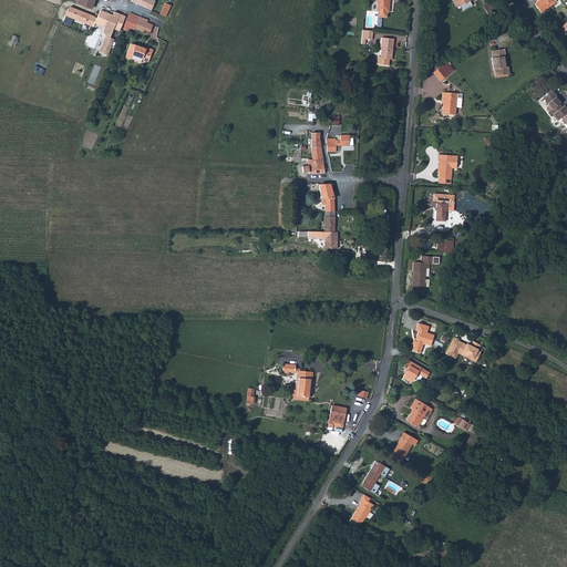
[(91,0),(79,0),(78,4),(91,9),(94,1),(91,0)]
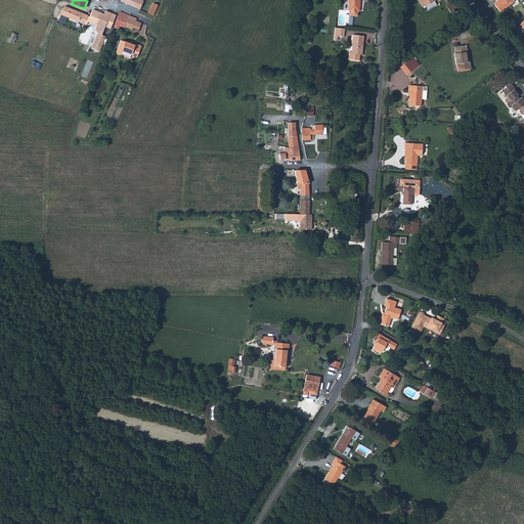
[(129,5),(139,9),(142,1),(140,0),(120,0),(120,1),(129,5)]
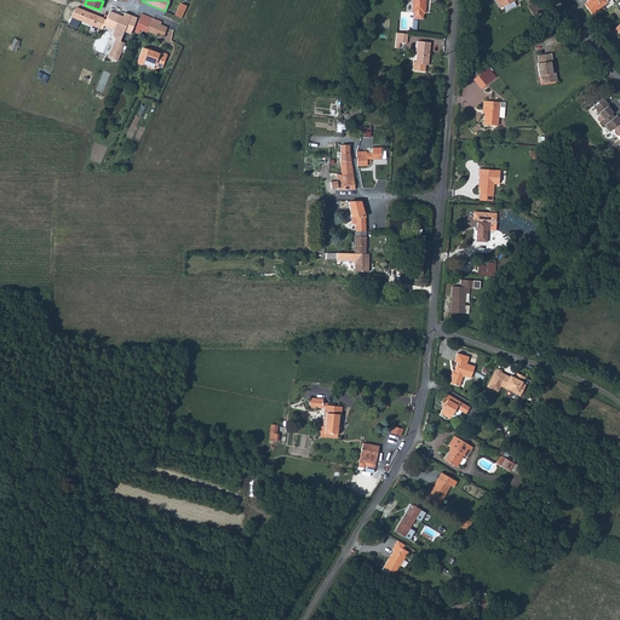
[(422,12),(424,12),(424,7),(424,0),(411,0),(411,7),(411,12),(412,12),(422,12)]
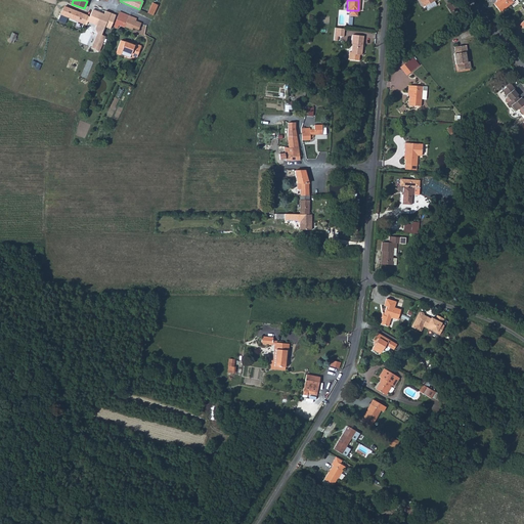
[(493,0),(492,1),(498,9),(508,2),(511,0),(493,0)]
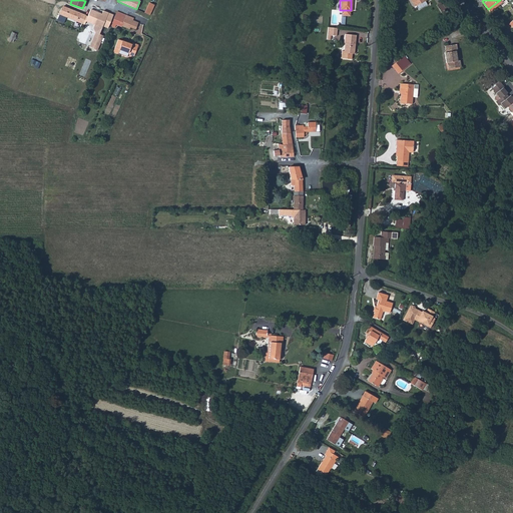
[(143,12),(149,15),(153,4),(147,1),(143,12)]
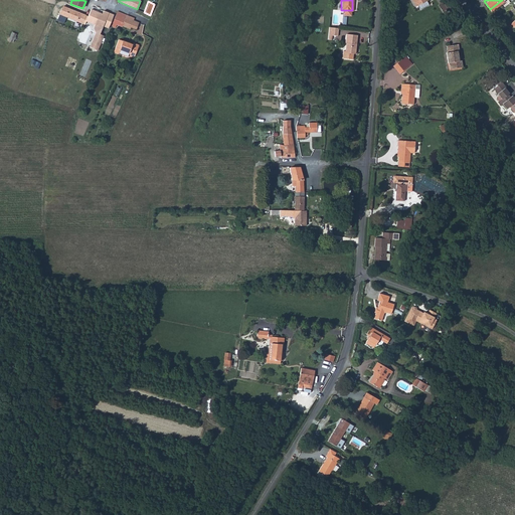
[(62,6),(59,14),(82,23),(86,15),(84,15),(82,14),(62,6)]
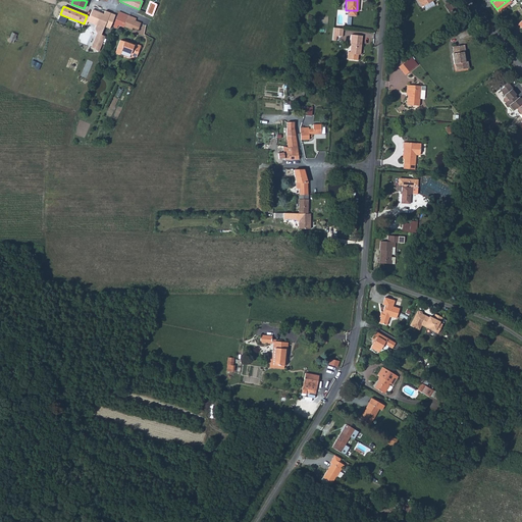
[(87,21),(103,29),(110,13),(105,10),(103,14),(92,9),(87,21)]
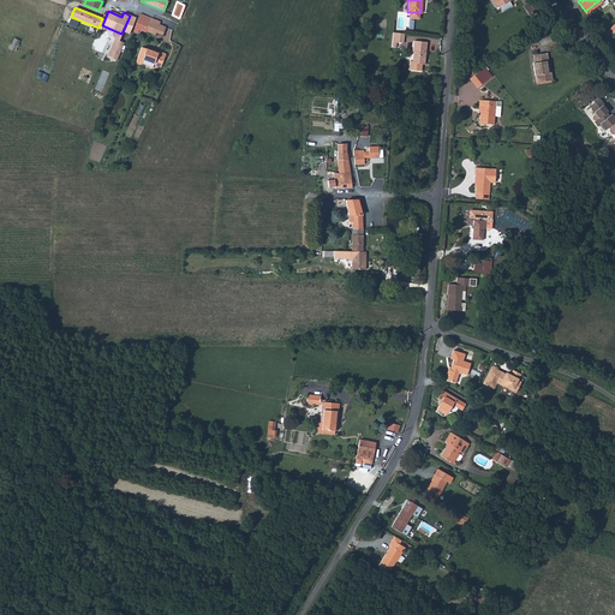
[(142,30),(145,31),(149,22),(150,22),(151,19),(150,18),(139,15),(135,28),(136,28),(135,31),(141,34),(142,30)]
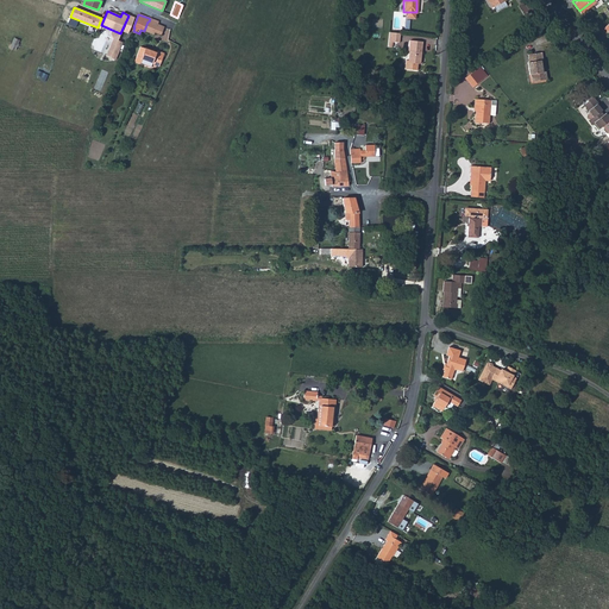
[(129,16),(123,31),(129,33),(135,18),(129,16)]
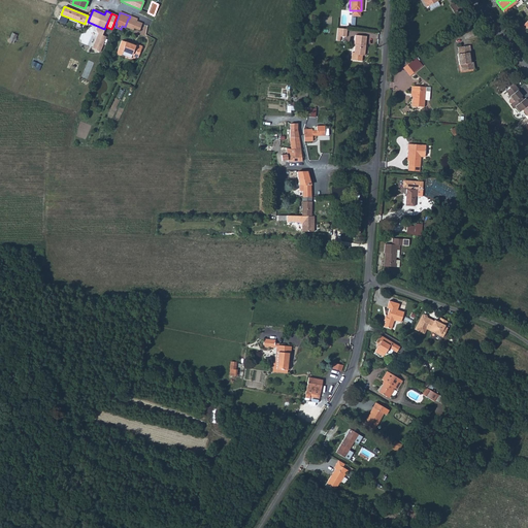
[(128,19),(125,27),(129,28),(134,30),(134,28),(133,28),(136,22),(129,19),(128,19)]
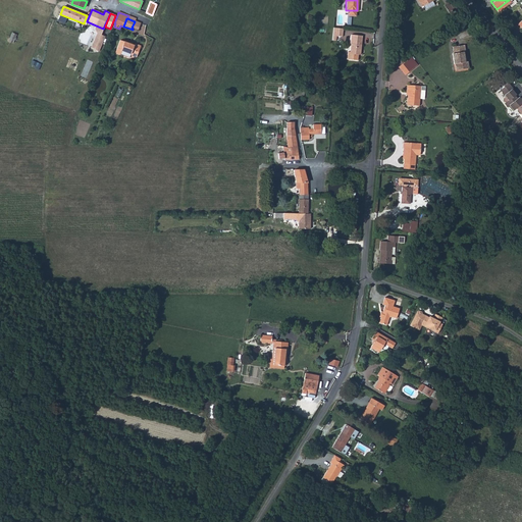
[(132,28),(133,28),(138,30),(141,23),(135,20),(135,21),(132,28)]
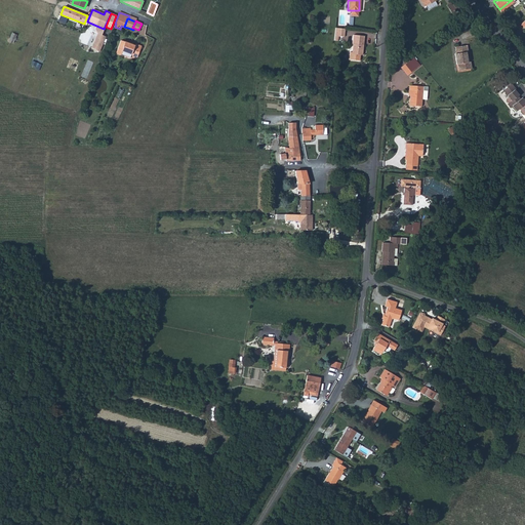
[(335,29),(334,42),(337,42),(338,38),(344,38),(345,30),(335,29)]
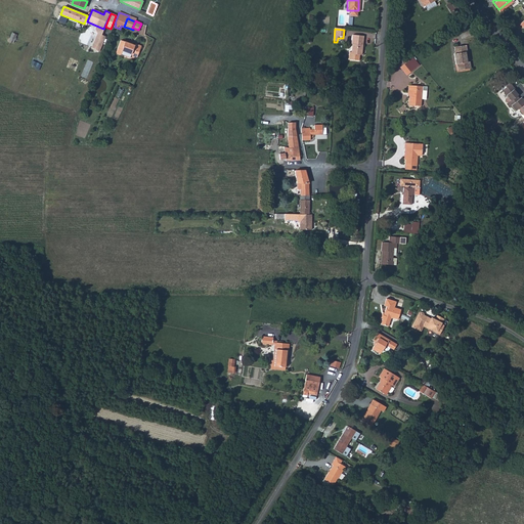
[(105,37),(97,33),(91,48),(99,51),(105,37)]
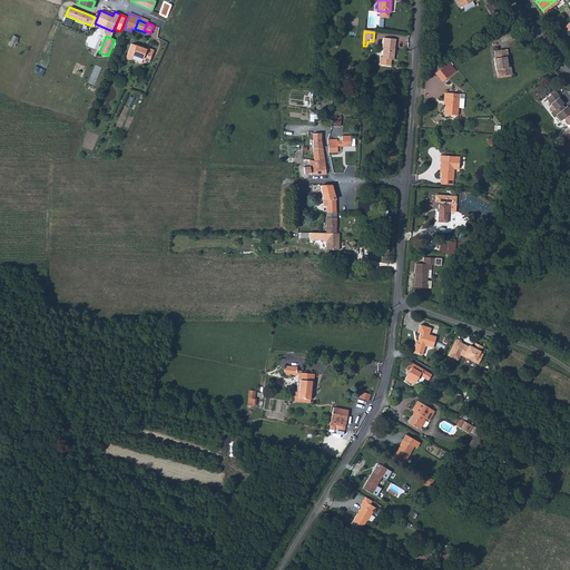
[(381,57),(380,65),(391,66),(392,60),(394,60),(395,39),(384,38),(383,48),(384,48),(383,57),(381,57)]
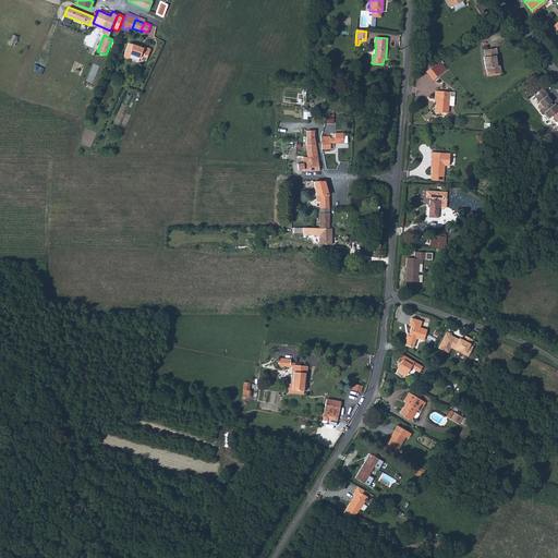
[(124,55),(132,57),(136,46),(129,43),(124,55)]
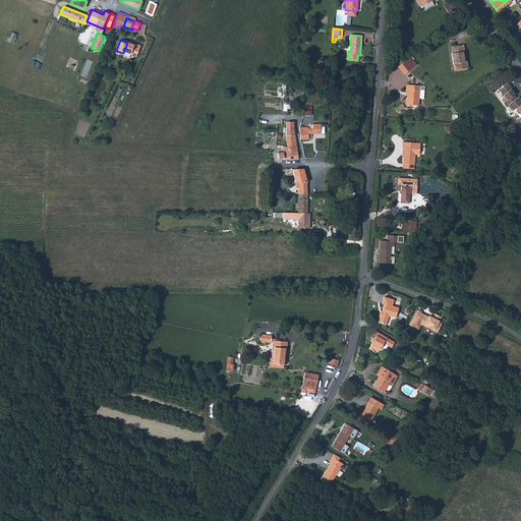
[(127,43),(123,53),(129,56),(130,54),(129,54),(132,50),(137,52),(139,48),(134,45),(127,43)]
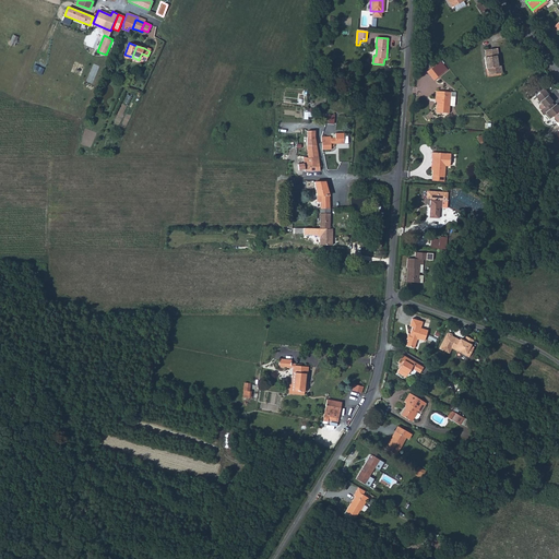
[(498,66),(495,47),(485,49),(486,57),(485,57),(486,67),(487,67),(488,74),(495,73),(501,72),(500,66),(499,66),(498,66)]
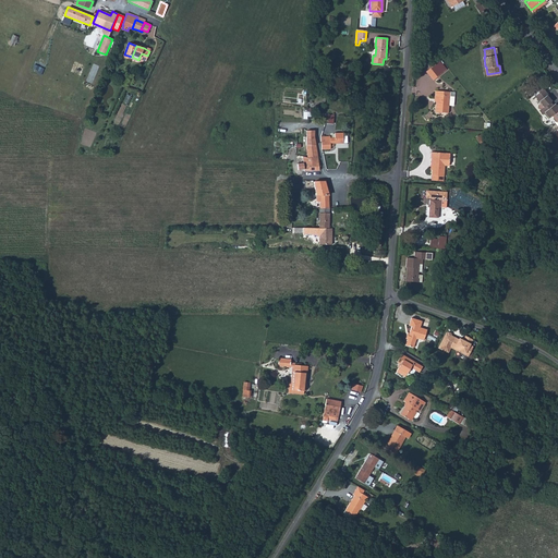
[(106,55),(97,51),(94,57),(95,58),(102,61),(106,55)]
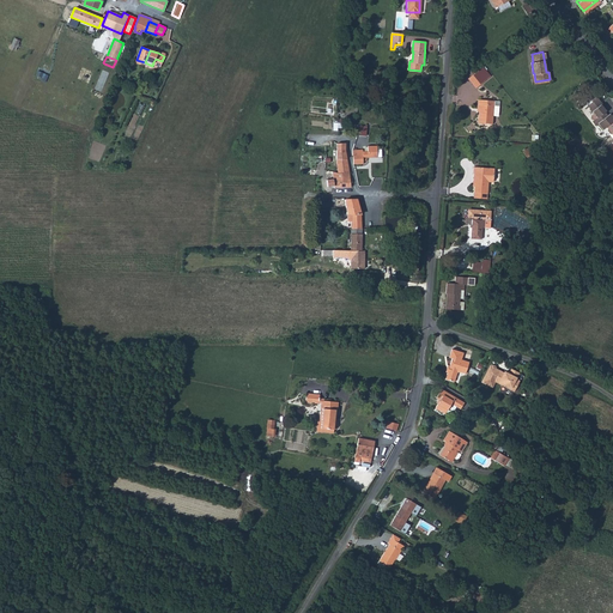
[(97,80),(105,84),(113,67),(104,64),(97,80)]
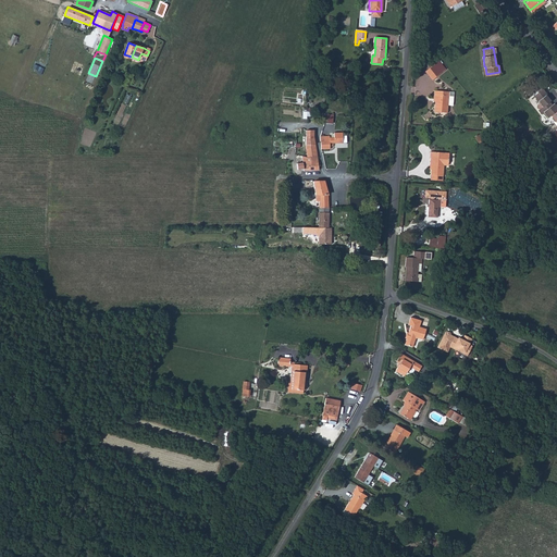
[(440,60),(436,62),(444,72),(446,69),(440,60)]
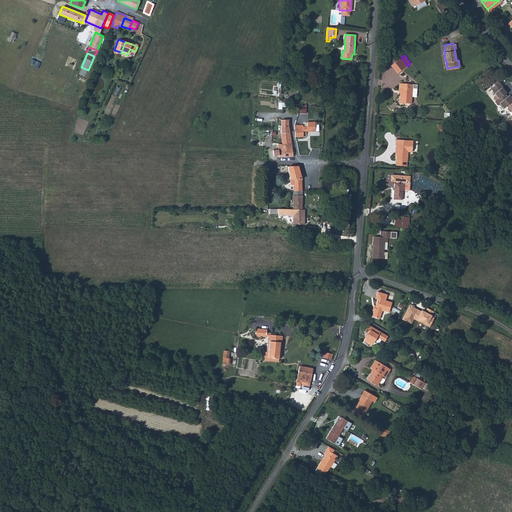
[(401,57),(395,62),(402,70),(408,66),(401,57)]
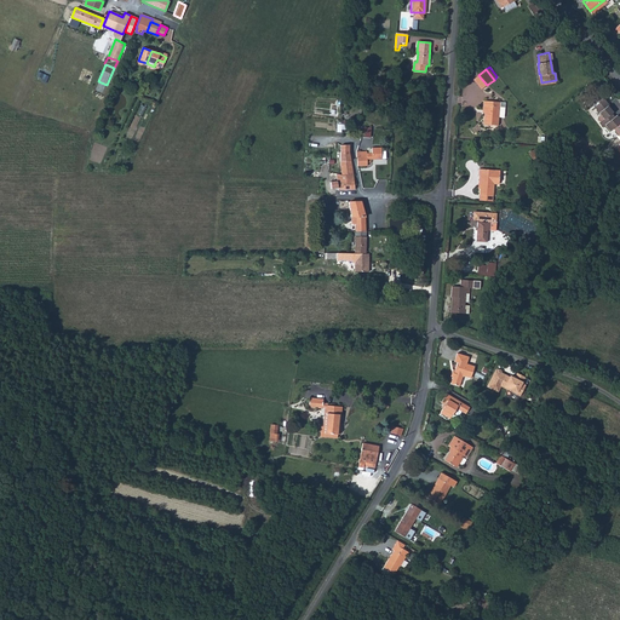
[(487,85),(478,75),(475,79),(482,89),(487,85)]
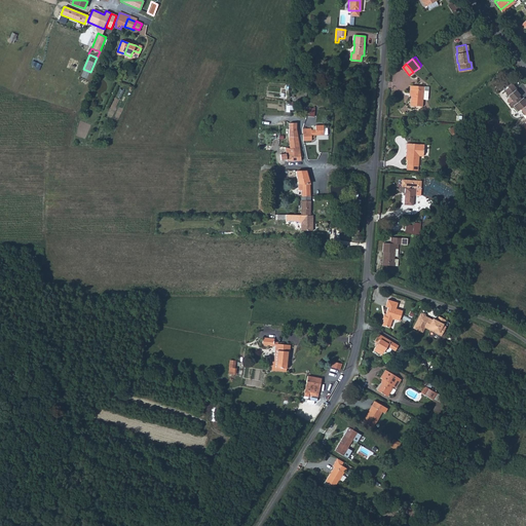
[(515,89),(510,82),(504,86),(503,84),(498,88),(498,90),(499,92),(502,90),(512,102),(508,105),(511,108),(513,106),(517,112),(520,110),(524,115),(525,113),(525,102),(523,98),(521,100),(518,97),(519,96),(515,89)]
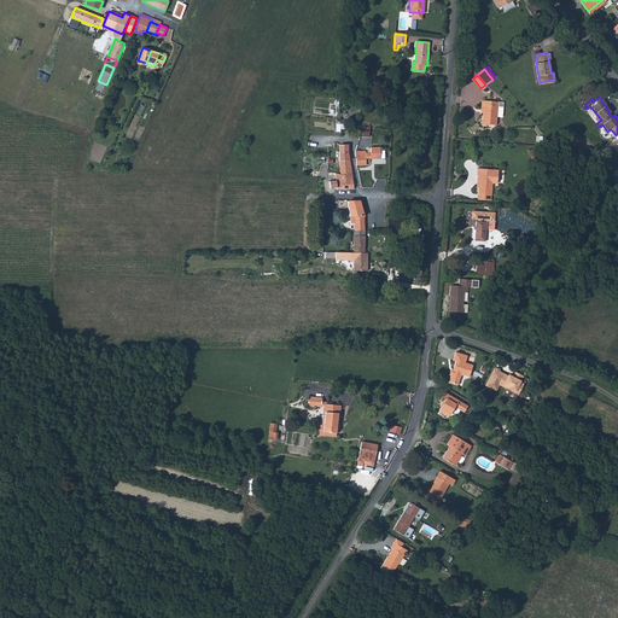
[(483,99),(482,105),(484,105),(483,111),(482,123),(496,124),(497,110),(497,100),(483,99)]
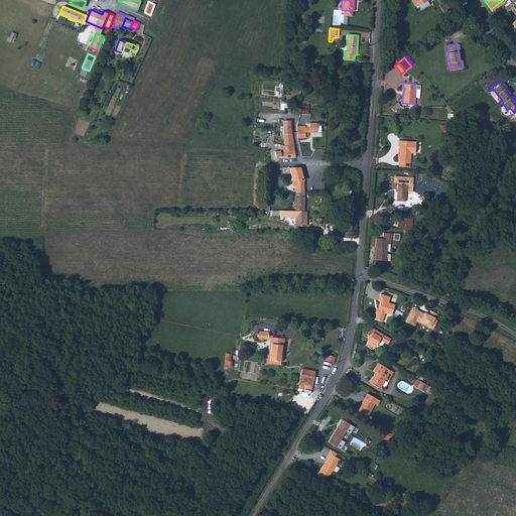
[(298,113),(307,114),(307,106),(299,105),(298,113)]
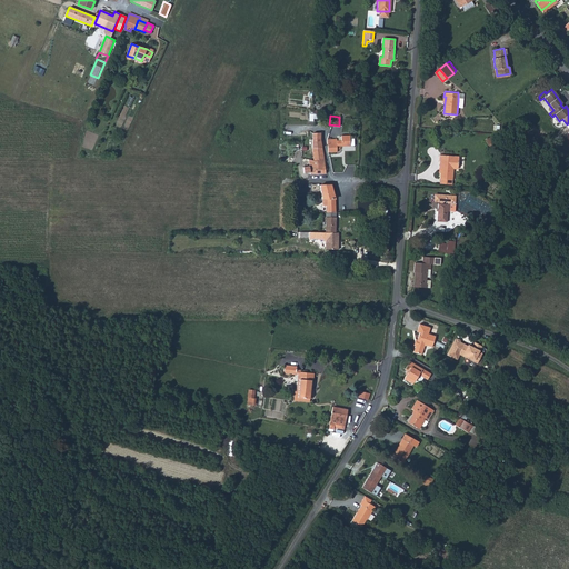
[(313,161),(323,160),(320,140),(320,133),(312,133),(312,140),(312,148),(313,158),(313,161)]
